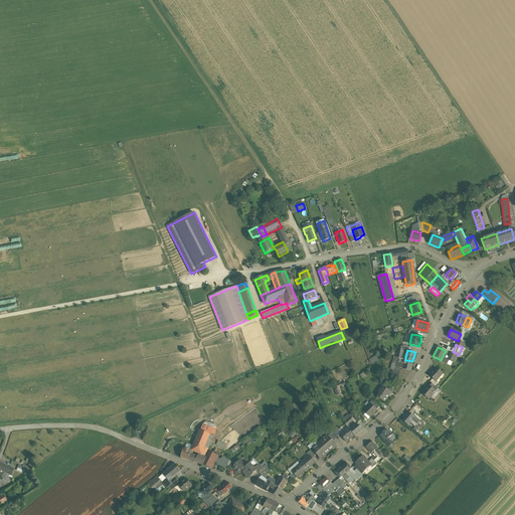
[(453,352),(449,360),(455,363),(458,358),(458,356),(457,356),(458,354),(453,352)]
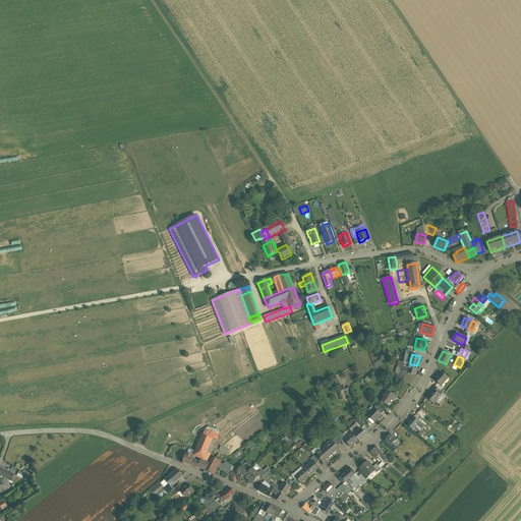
[(381,359),(371,363),(375,369),(384,365),(381,359)]
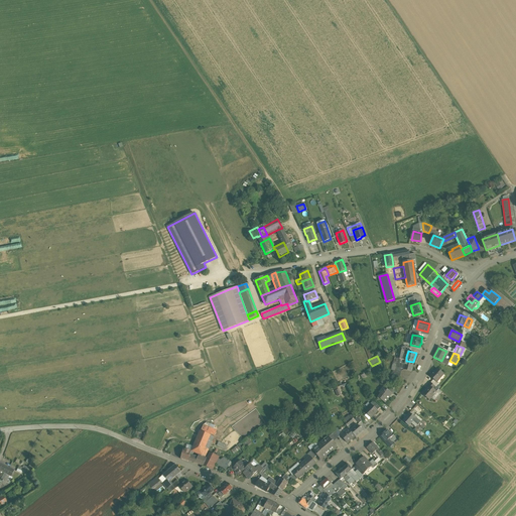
[(397,359),(394,358),(393,363),(396,363),(395,367),(397,368),(402,369),(404,369),(406,361),(404,360),(397,359)]
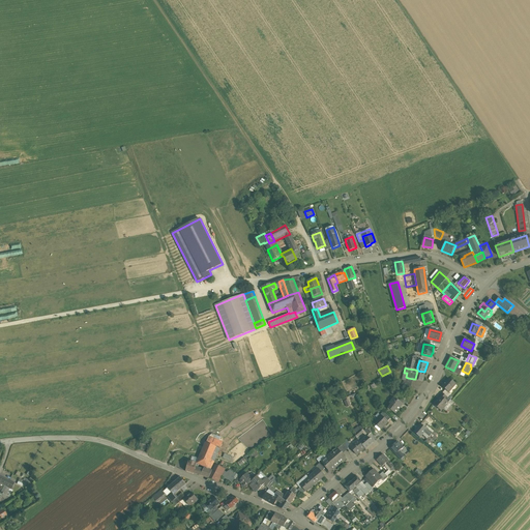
[(424,372),(417,371),(415,379),(415,380),(422,381),(424,372)]
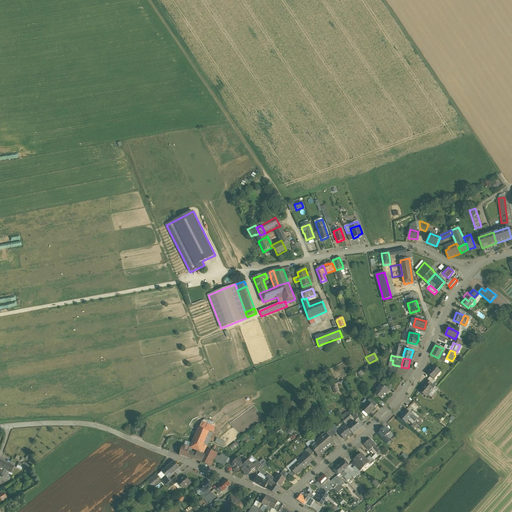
[(434,366),(429,371),(427,373),(430,376),(434,379),(436,376),(435,376),(439,371),(434,366)]
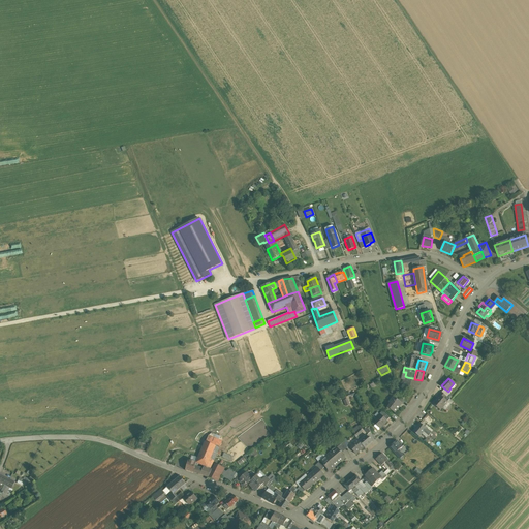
[(446,397),(441,393),(439,395),(440,396),(447,402),(449,399),(446,397)]
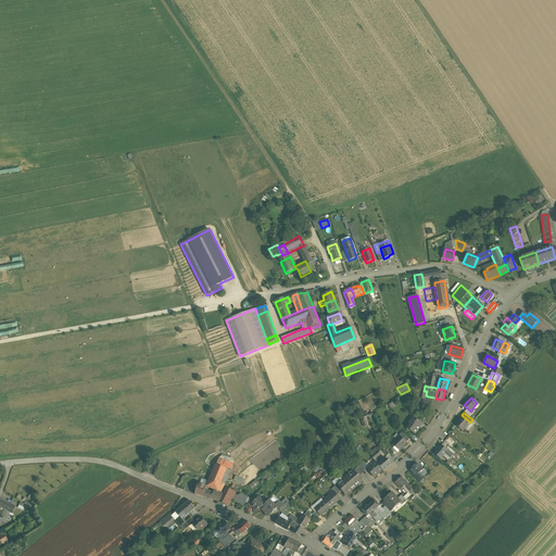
[(470,422),(463,416),(455,425),(463,431),(470,422)]
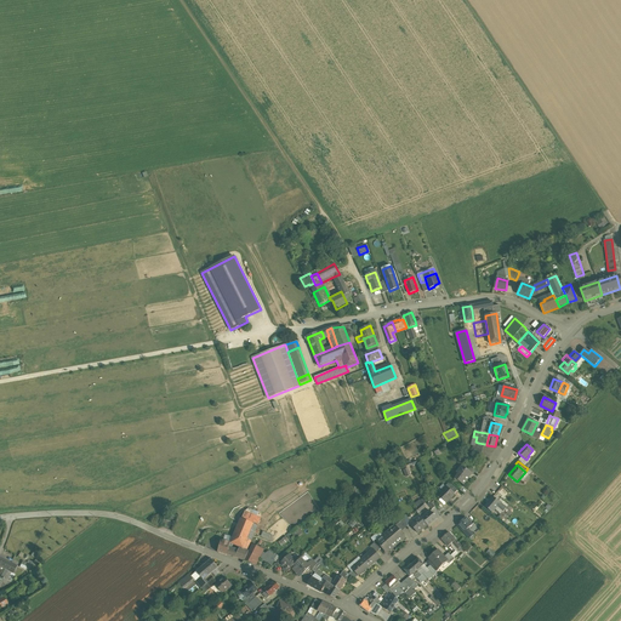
[(467,469),(463,467),(455,478),(463,485),(472,474),(467,469)]
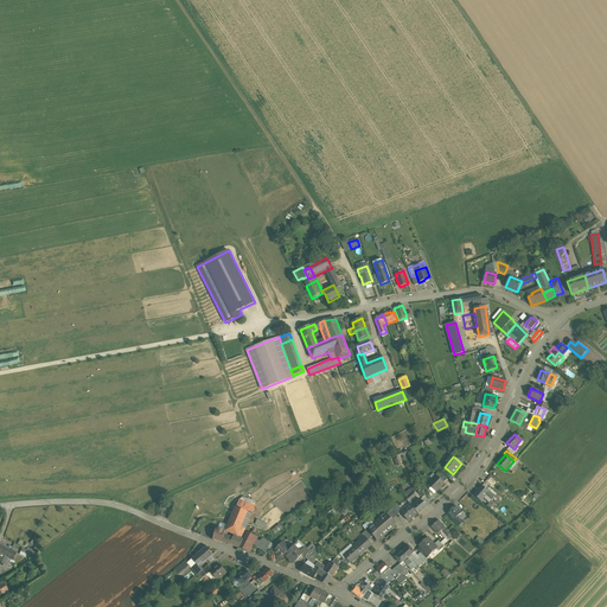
[(438,478),(436,475),(428,484),(436,492),(445,484),(443,483),(438,478)]
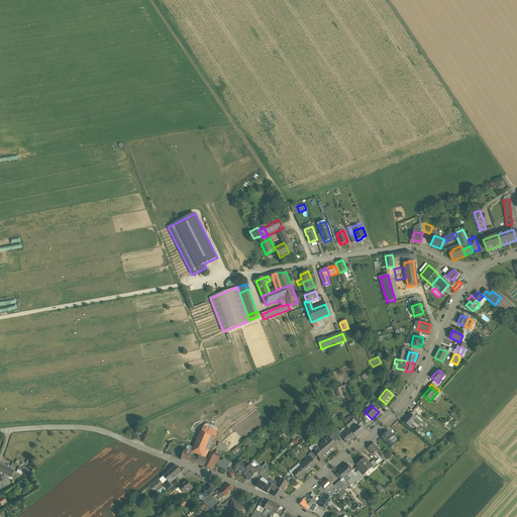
[(410,413),(403,421),(410,427),(412,424),(416,419),(417,419),(410,413)]
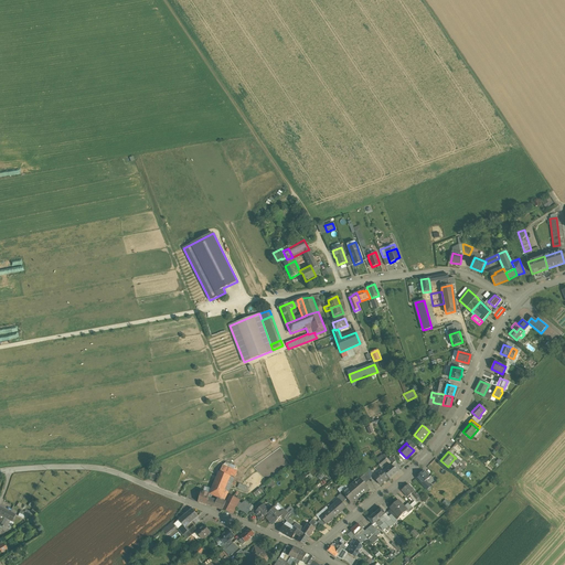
[(460,462),(455,458),(450,464),(456,468),(460,462)]
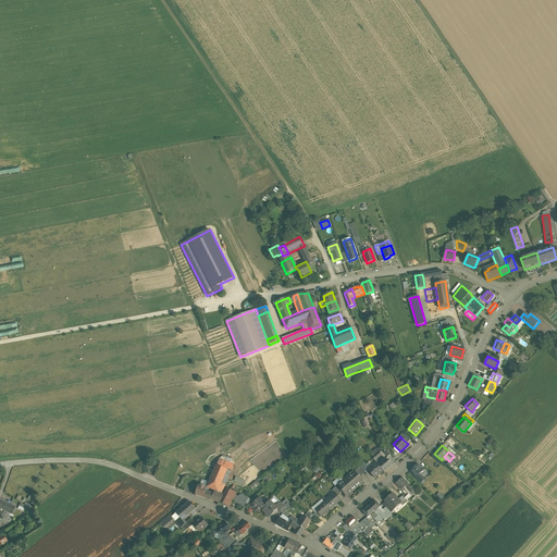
[(217,466),(231,471),(234,465),(220,458),(217,466)]
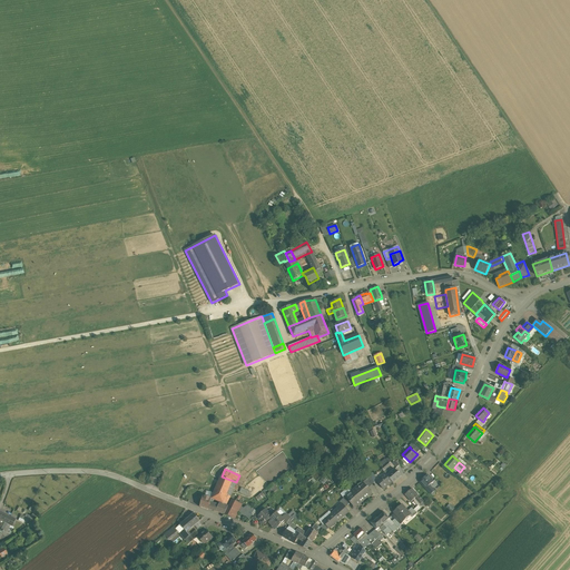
[(394,469),(386,475),(392,482),(393,483),(401,477),(394,469)]
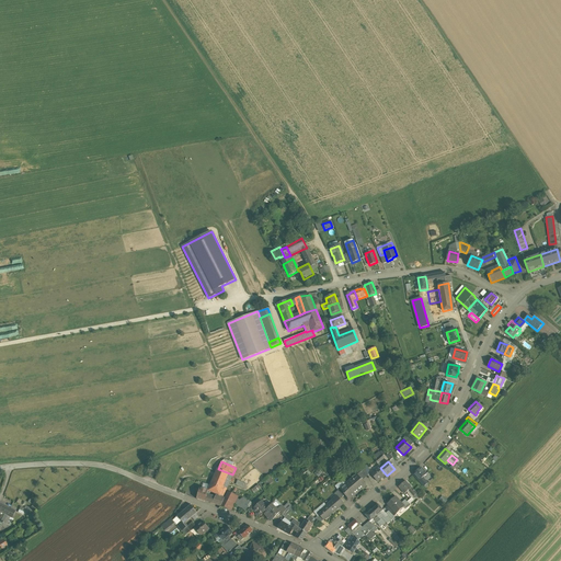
[(386,474),(379,466),(370,473),(378,482),(386,474)]
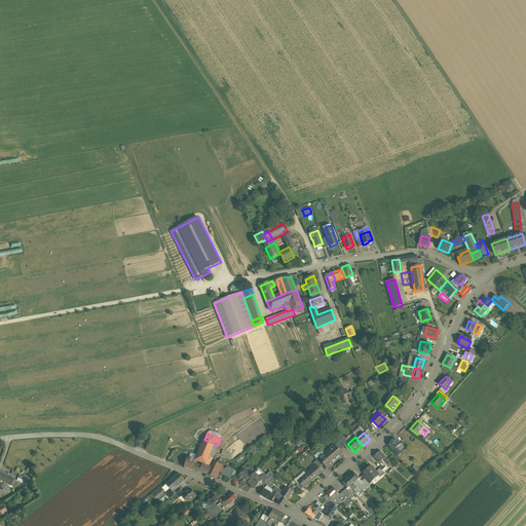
[(400,445),(395,439),(387,445),(393,451),(396,448),(400,445)]
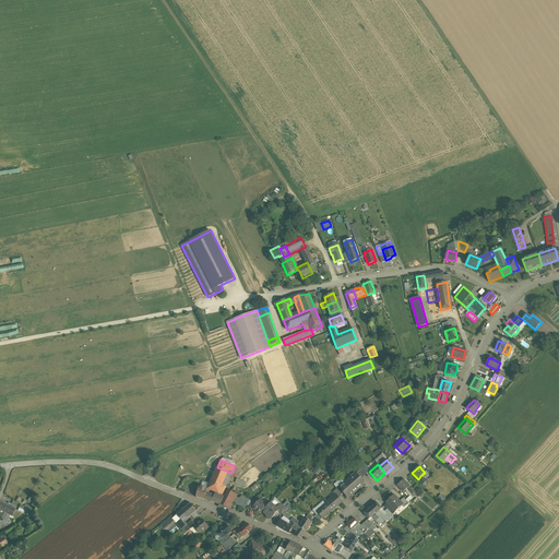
[(232,473),(217,467),(209,488),(216,491),(215,494),(222,496),(226,484),(227,485),(228,480),(232,473)]
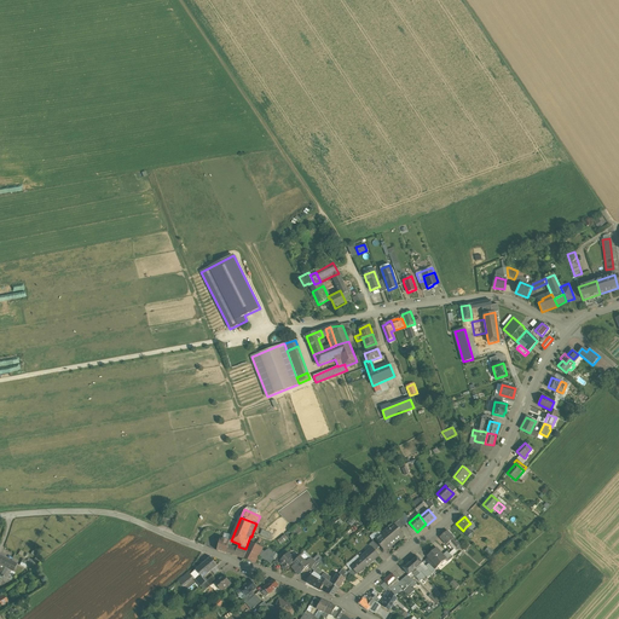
[(406,525),(403,518),(394,525),(399,531),(406,525)]
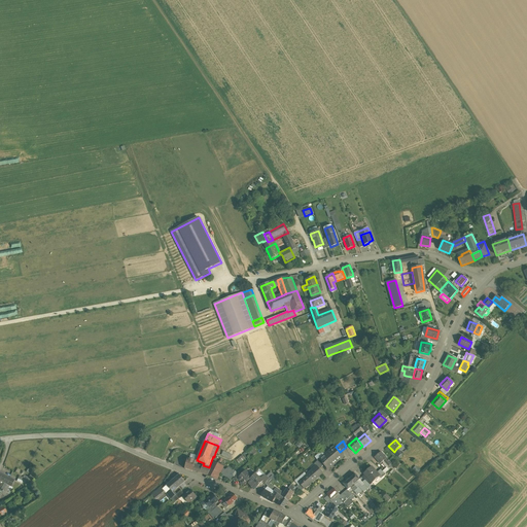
[(336,447),(325,455),(334,465),(344,456),(340,452),(336,447)]
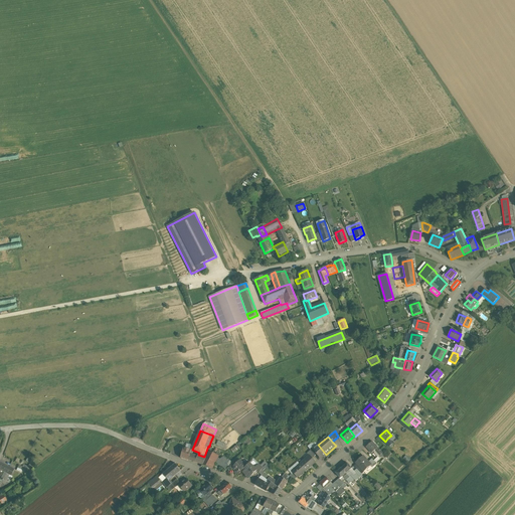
[(224,449),(226,445),(217,440),(214,445),(224,449)]
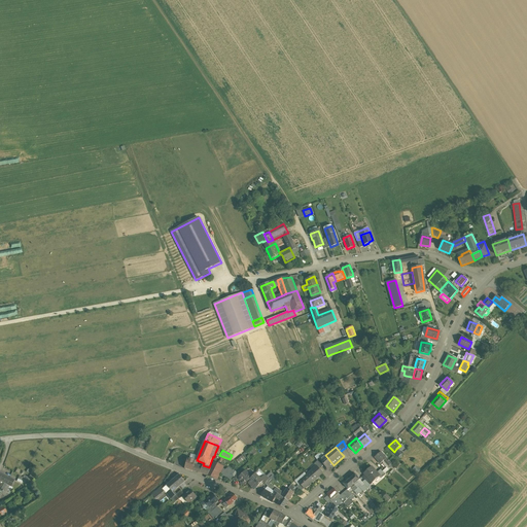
[(257,450),(251,453),(255,459),(261,455),(257,450)]
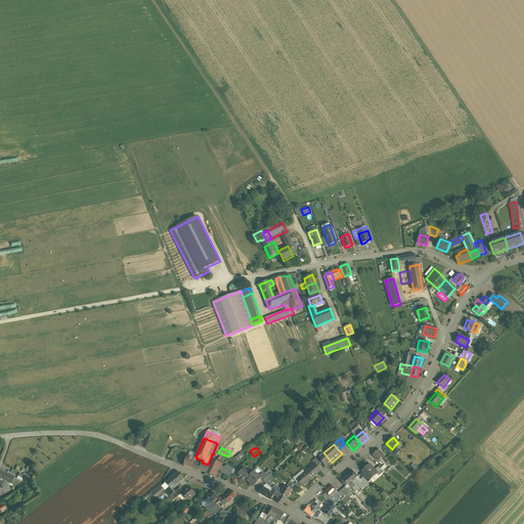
[(385,455),(379,449),(373,454),(378,462),(382,459),(385,455)]
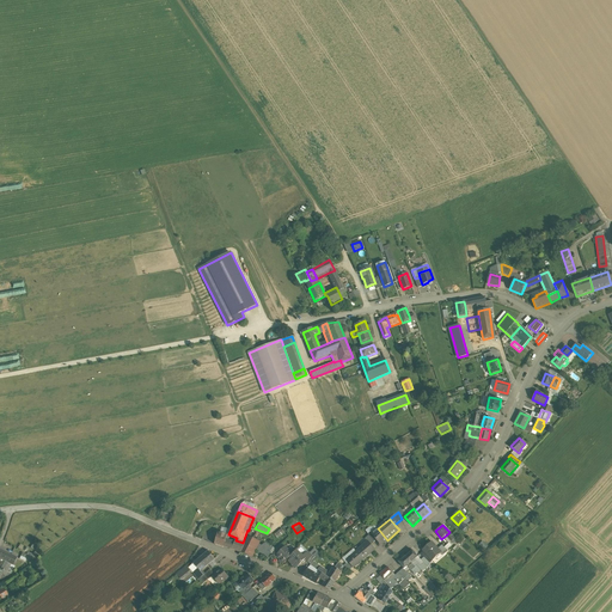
[(387,540),(378,528),(372,533),(377,539),(375,539),(377,540),(381,545),(387,540)]
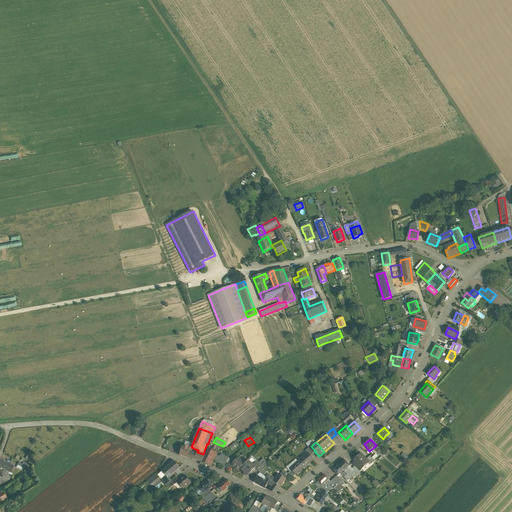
[(190,448),(183,446),(180,455),(187,457),(189,451),(190,448)]
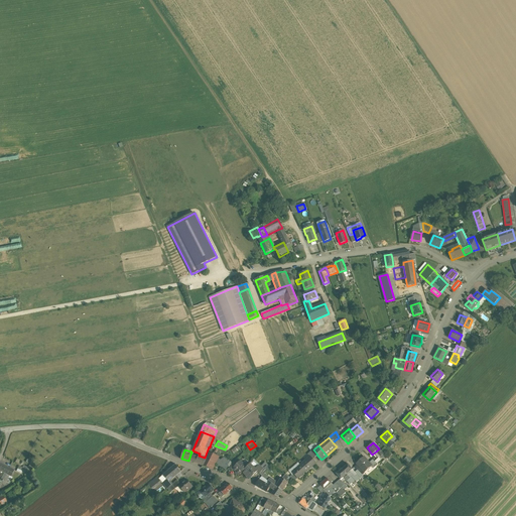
[(210,453),(204,466),(213,470),(219,457),(216,456),(210,453)]
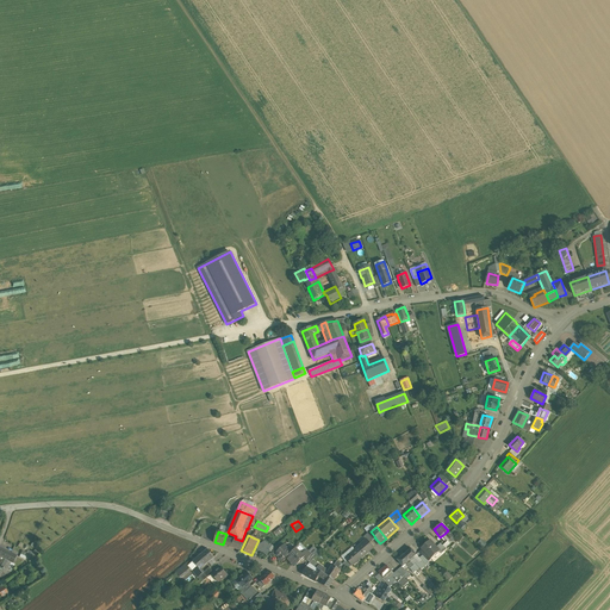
[(235,539),(225,537),(223,545),(231,547),(235,539)]
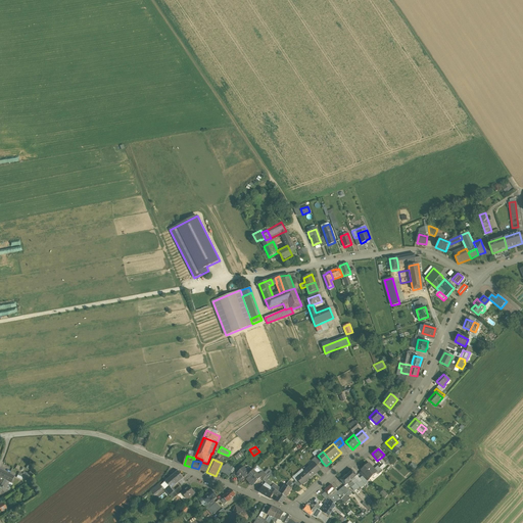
[(207,464),(201,462),(198,469),(206,472),(209,465),(207,464)]
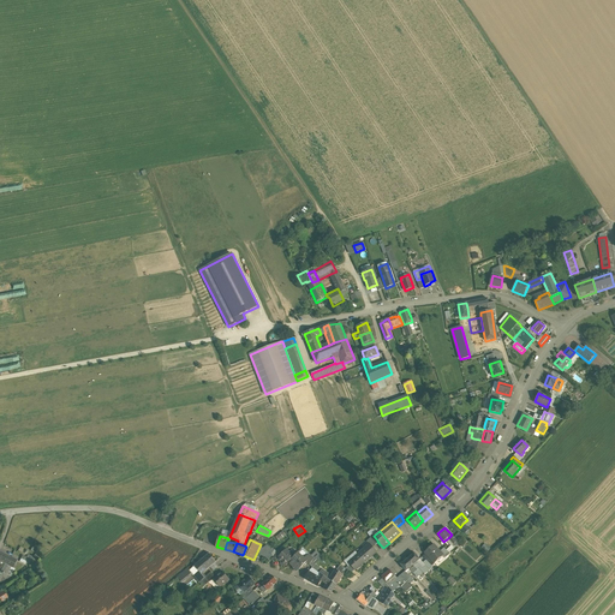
[(369,544),(357,555),(364,563),(376,553),(372,548),(369,544)]
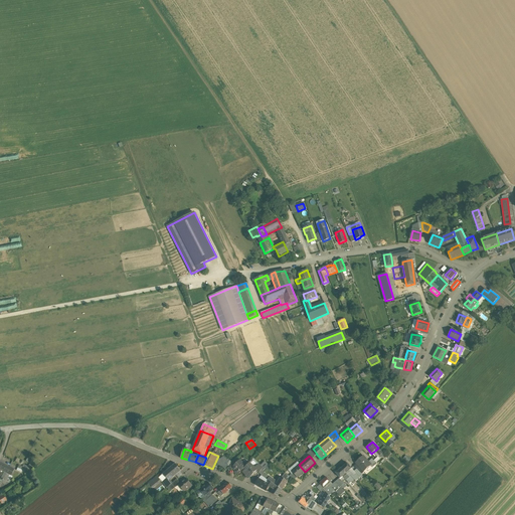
[(363,456),(355,463),(356,464),(363,471),(370,465),(368,462),(363,456)]
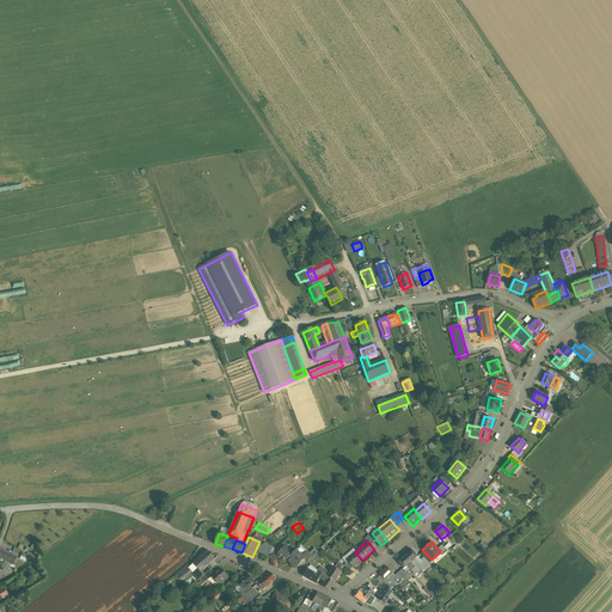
[(262,546),(258,551),(267,558),(271,552),(268,550),(271,548),(265,543),(262,546)]
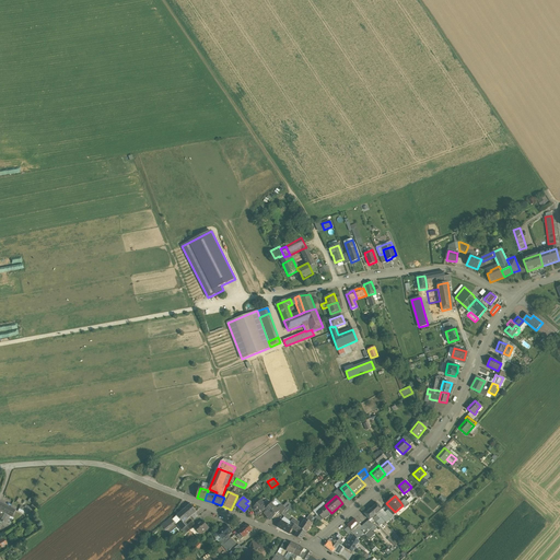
[(407,501),(404,499),(400,502),(403,505),(405,509),(410,504),(409,503),(408,502),(407,501)]
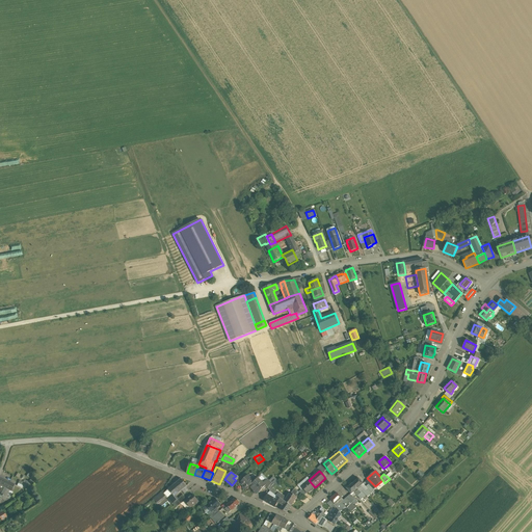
[(250,478),(247,476),(240,483),(243,486),(243,488),(246,488),(247,489),(249,487),(256,481),(253,478),(250,478)]
